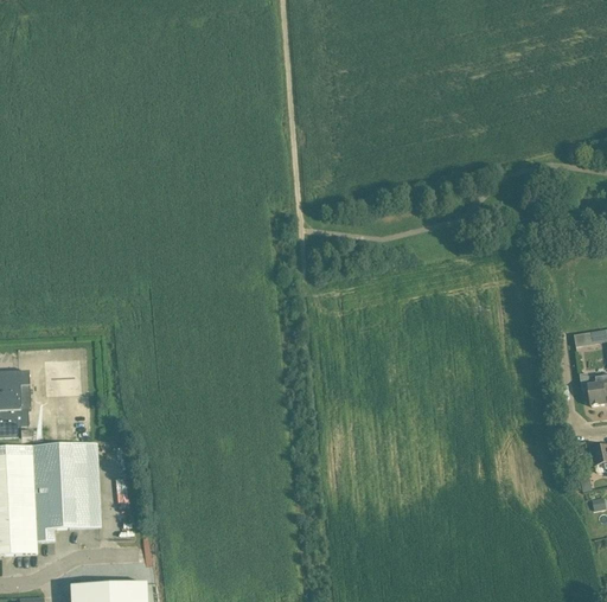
[(596,330),(592,331),(593,341),(602,339),(600,328),(596,330)]
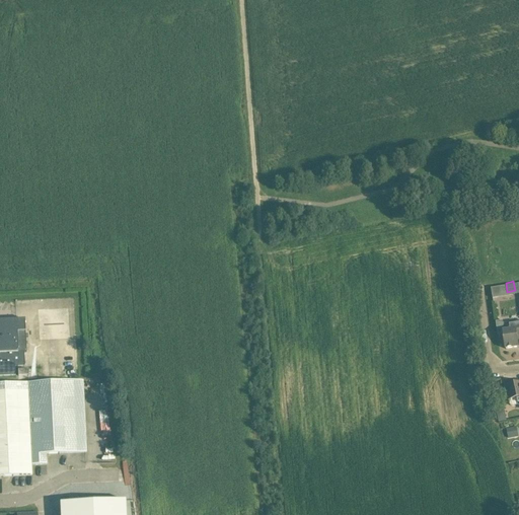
[(0,372),(15,372),(15,365),(24,365),(24,350),(18,350),(17,323),(16,323),(16,316),(0,316),(0,372)]
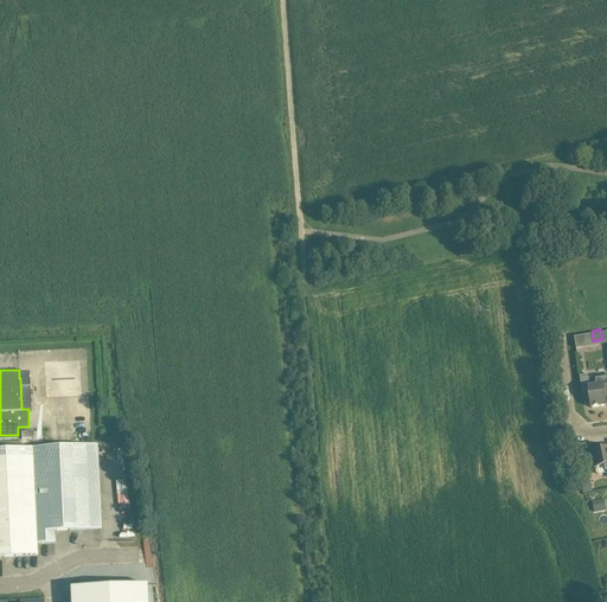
[(588,373),(581,375),(582,386),(589,385),(592,404),(606,402),(605,389),(606,389),(606,371),(594,373),(595,382),(589,383),(588,373)]
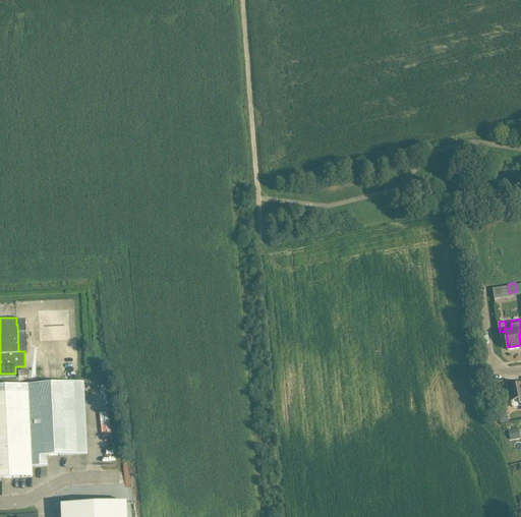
[(29,381),(32,463),(47,462),(46,452),(87,450),(83,378),(29,381)]
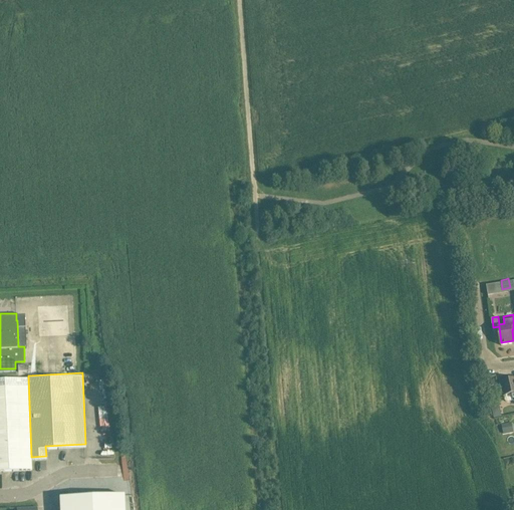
[(0,468),(32,467),(31,457),(28,375),(0,376),(0,468)]
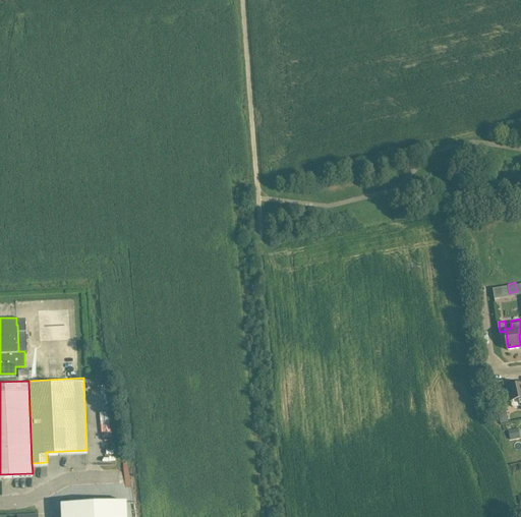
[(511,398),(519,396),(520,403),(520,402),(520,381),(508,384),(511,398)]
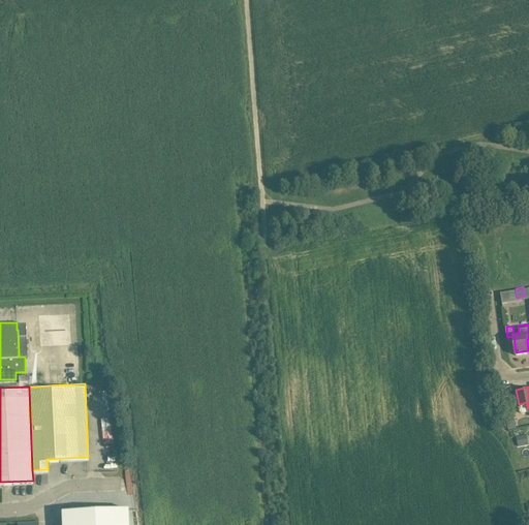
[(128,524),(128,505),(61,508),(61,510),(61,524),(128,524)]
